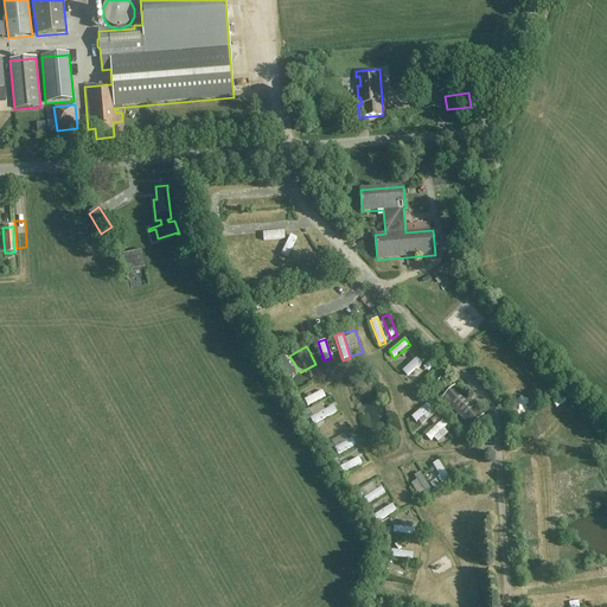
[(420,353),(402,371),(407,377),(425,359),(420,353)]
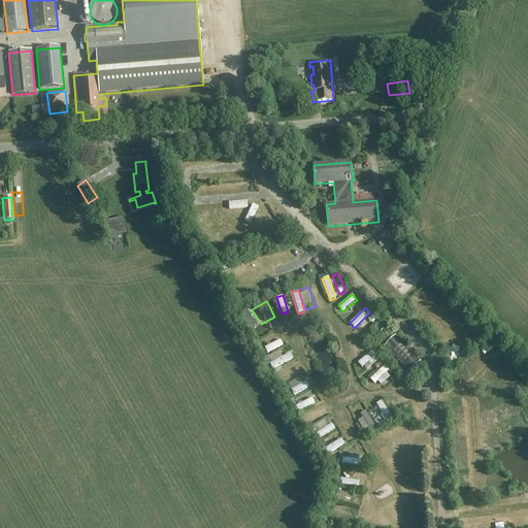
[(245,308),(239,312),(251,330),(257,326),(245,308)]
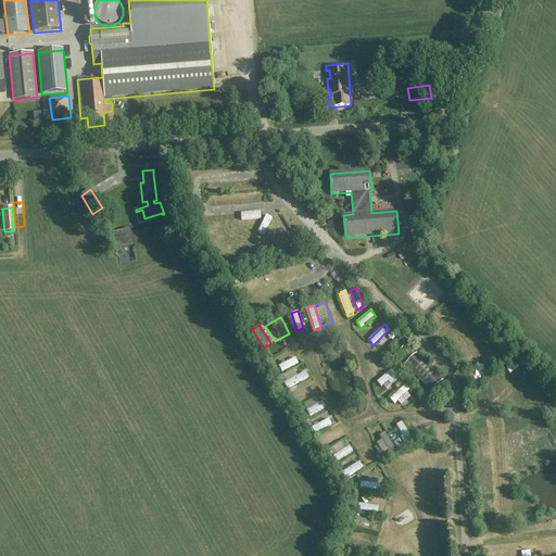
[(416,354),(405,365),(417,377),(431,392),(439,384),(443,380),(440,378),(430,367),(426,363),(416,354)]
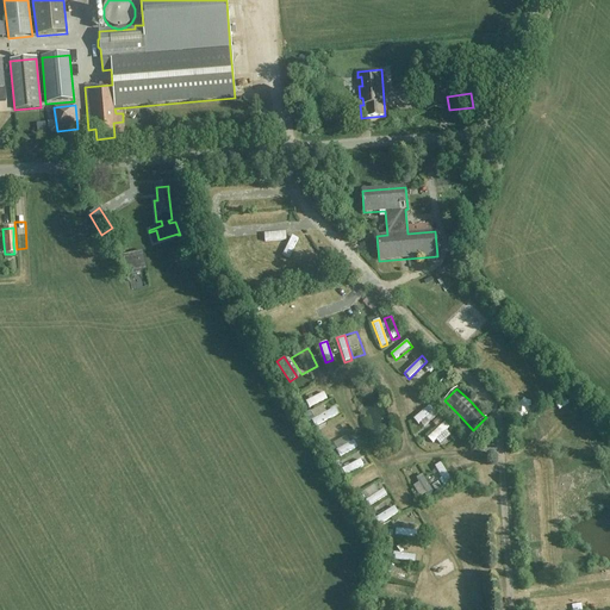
[(305,400),(309,409),(327,399),(323,392),(305,400)]
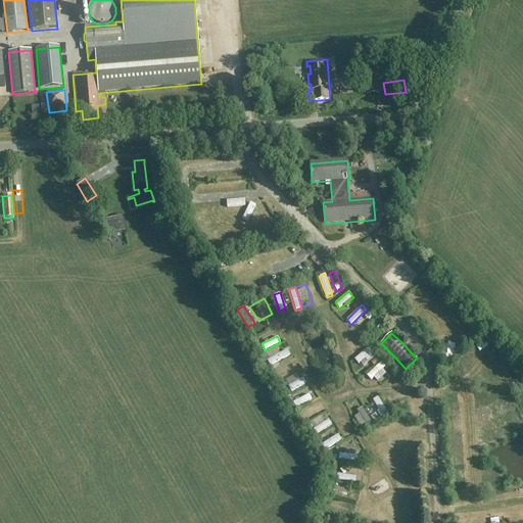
[(269,360),(267,361),(270,367),(289,355),(286,349),(279,353),(276,347),(266,353),(269,360)]
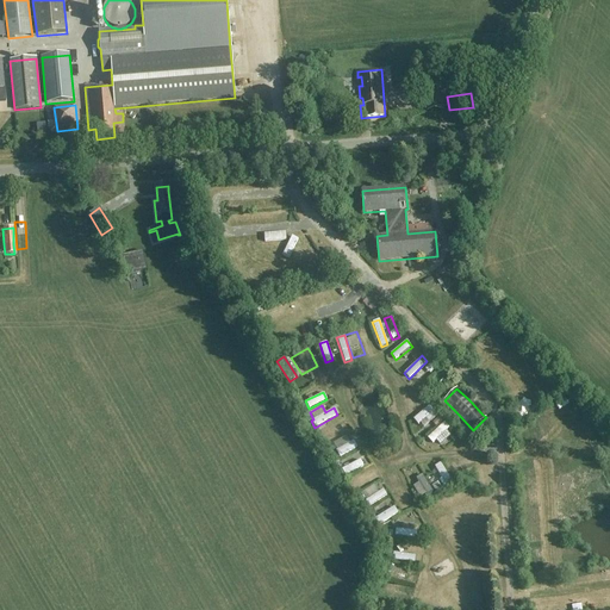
[(429,405),(412,419),(417,425),(435,411),(429,405)]
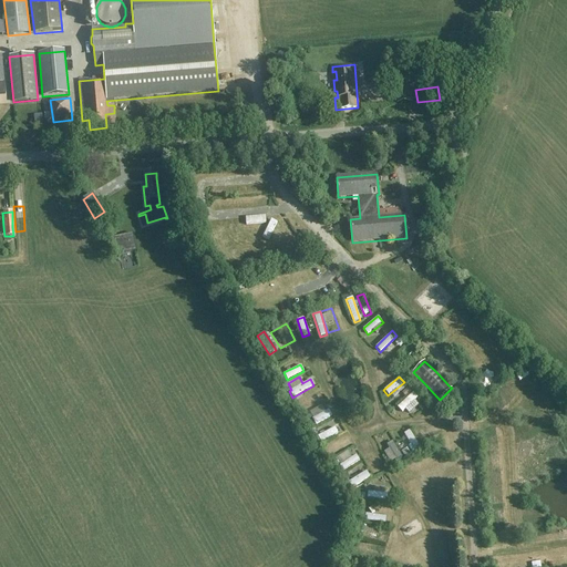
[(413,392),(397,406),(402,413),(419,398),(413,392)]
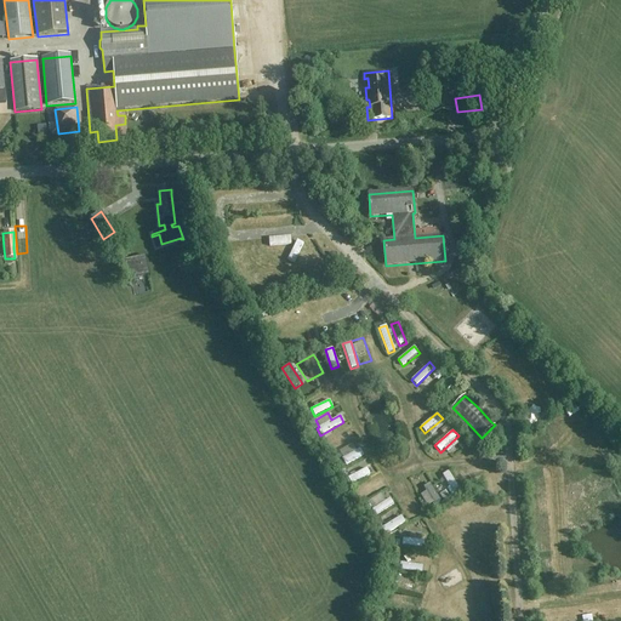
[(358,431),(341,439),(343,445),(360,438),(358,431)]
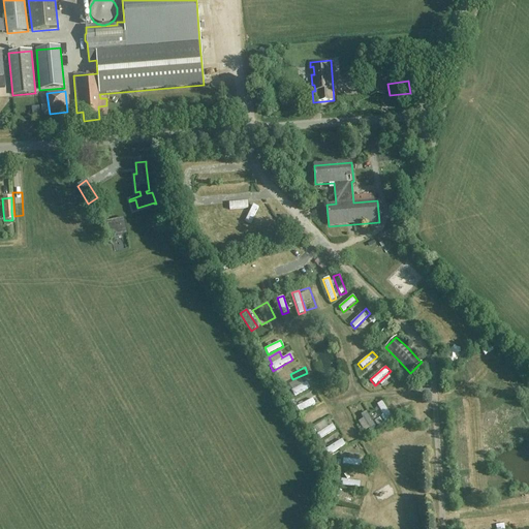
[(469,371),(463,373),(466,382),(473,380),(469,371)]
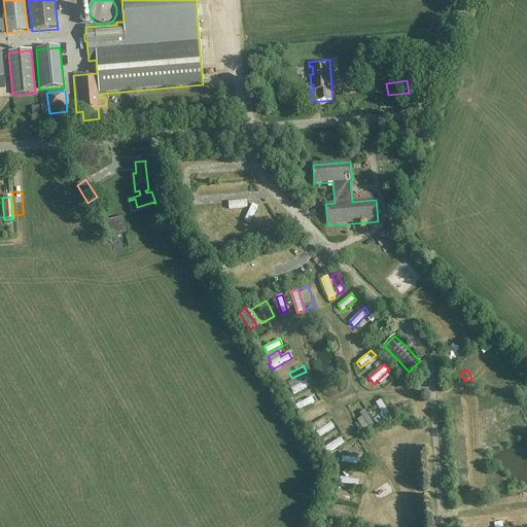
[(305,380),(289,388),(293,395),(309,387),(305,380)]
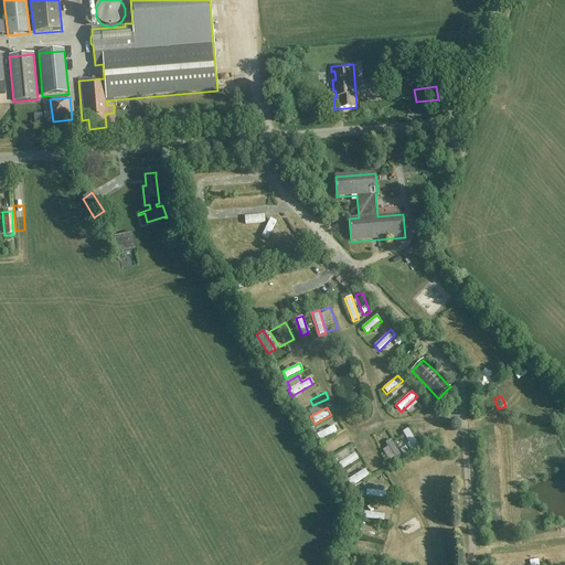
[(429,441),(420,424),(413,428),(422,446),(429,441)]
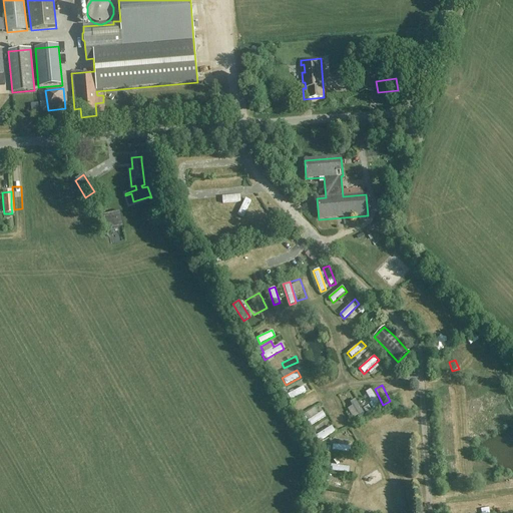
[(303,387),(287,394),(291,401),(306,393),(303,387)]
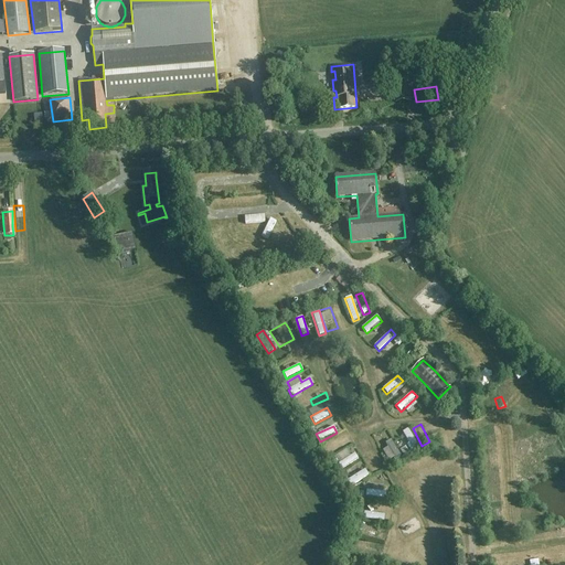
[(407,429),(402,433),(413,450),(419,447),(407,429)]
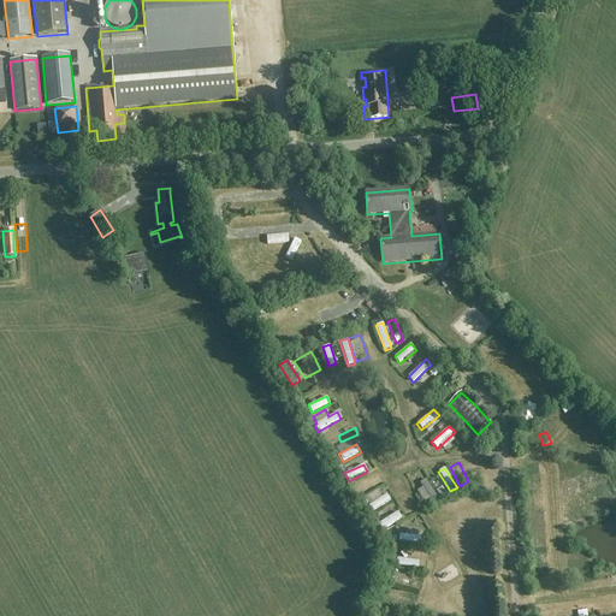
[(377,478),(360,487),(363,495),(381,485),(377,478)]
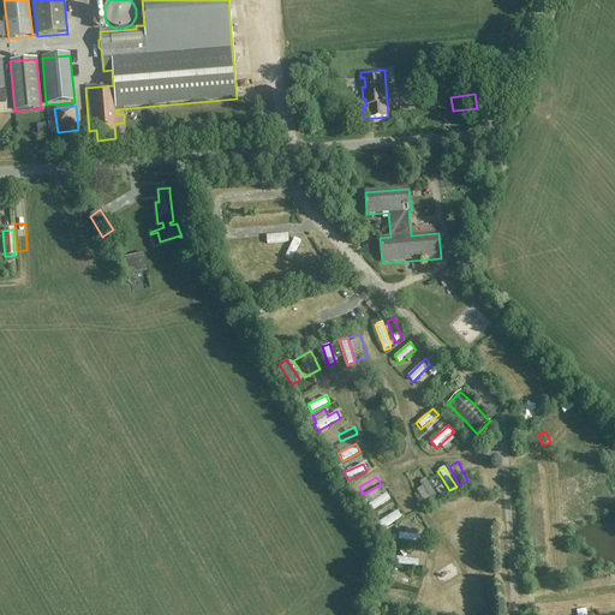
[(425,478),(418,482),(422,488),(417,490),(423,502),(435,495),(425,478)]
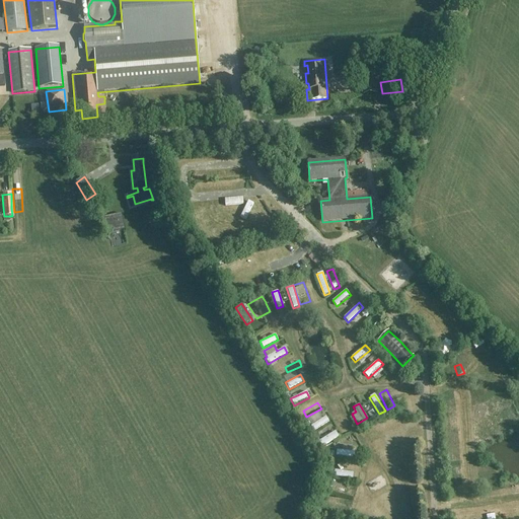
[(306,420),(313,432),(328,422),(325,417),(321,419),(317,413),(306,420)]
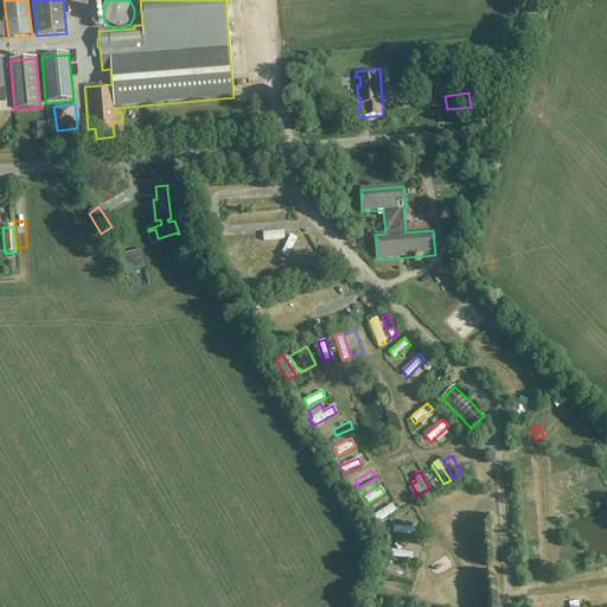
[(391,504),(374,516),(377,523),(396,511),(391,504)]
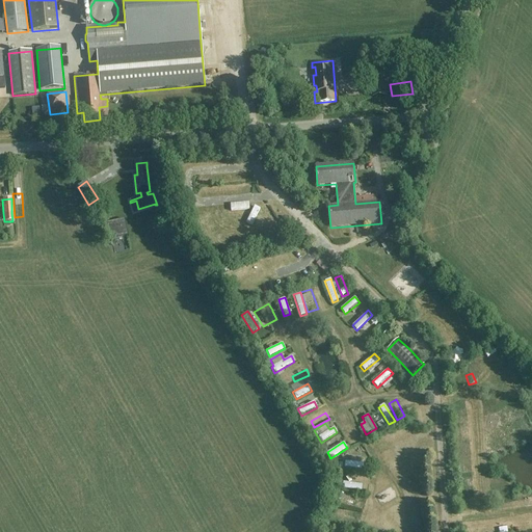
[(350,461),(345,461),(344,469),(366,472),(366,463),(360,463),(361,457),(350,456),(350,461)]
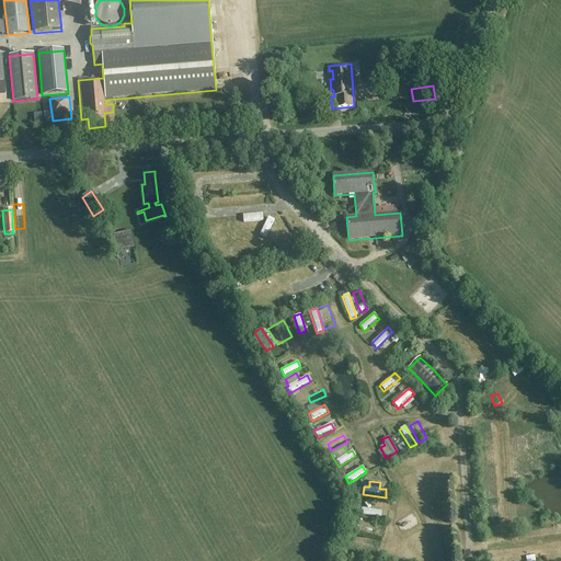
[(382,511),(362,508),(361,515),(381,518),(382,511)]
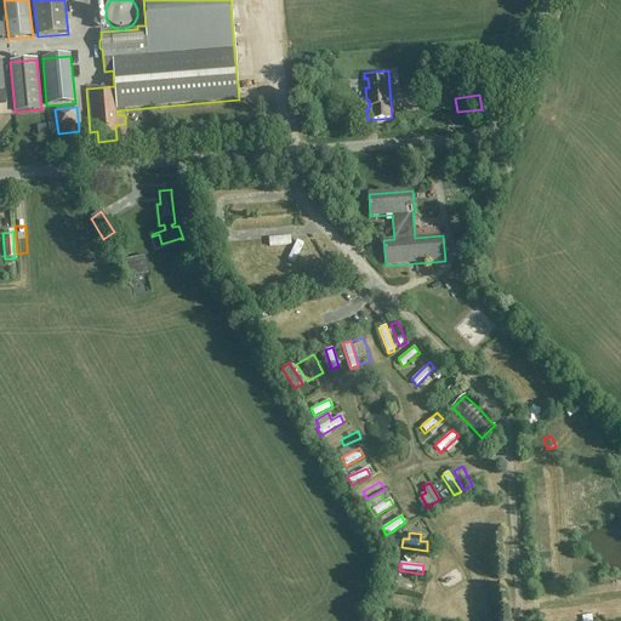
[(415,585),(398,581),(396,588),(412,593),(415,585)]
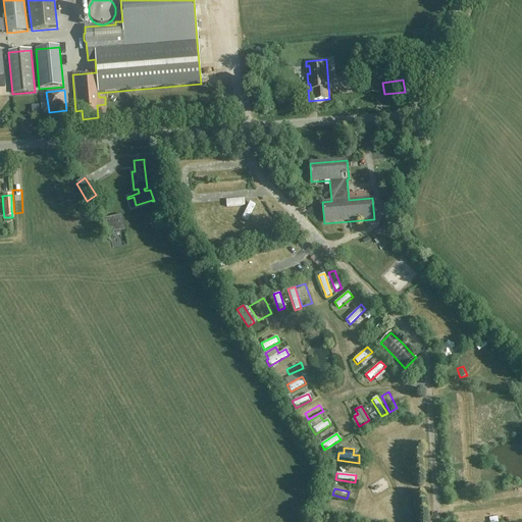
[(350,510),(331,505),(329,513),(348,518),(350,510)]
